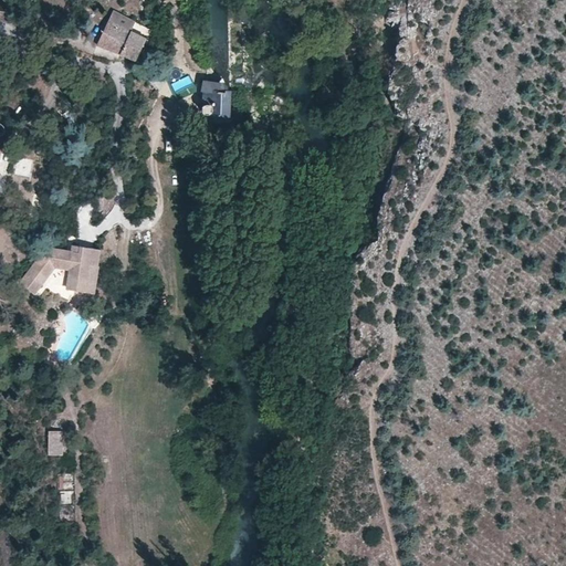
[(114,10),(109,20),(132,30),(136,21),(114,10)]
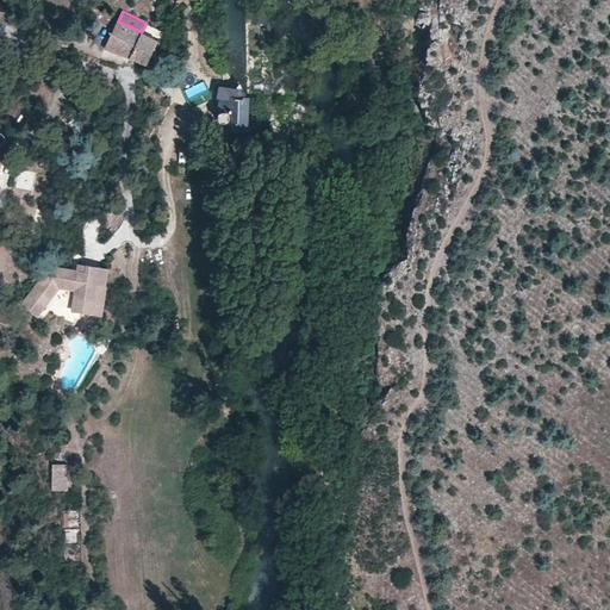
[(147,63),(147,62),(156,44),(157,41),(142,32),(118,22),(105,48),(147,63)]
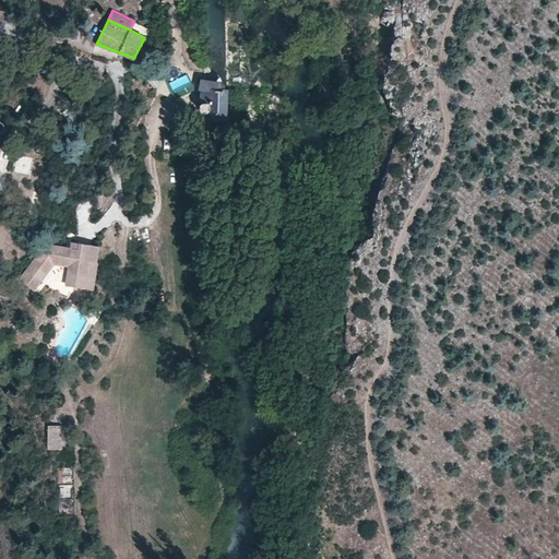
[(140,59),(150,42),(143,40),(134,57),(140,59)]
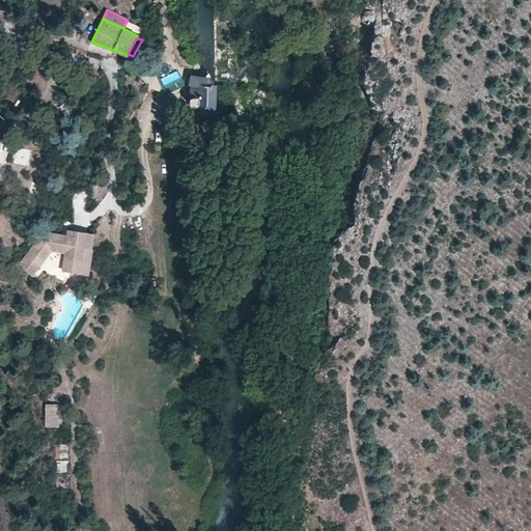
[(204,81),(193,80),(193,85),(192,107),(200,107),(200,108),(213,109),(214,86),(214,81),(204,81)]
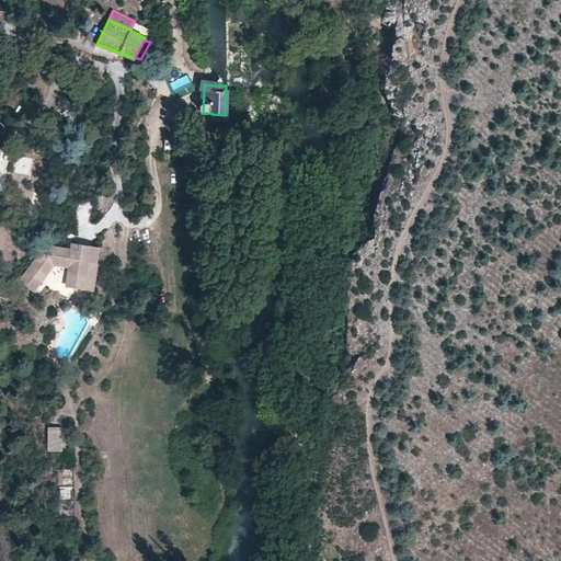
[(96,264),(99,248),(71,244),(70,250),(43,245),(21,275),(39,287),(55,266),(68,268),(67,286),(93,290),(98,264),(96,264)]
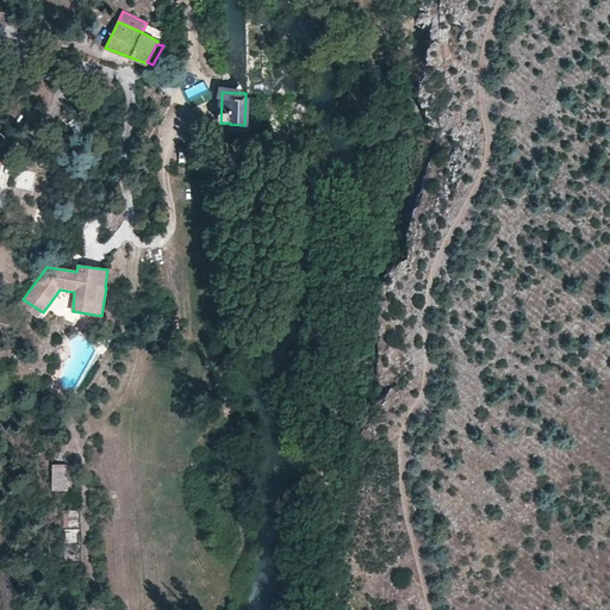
[(68,466),(53,466),(53,490),(68,491),(68,466)]
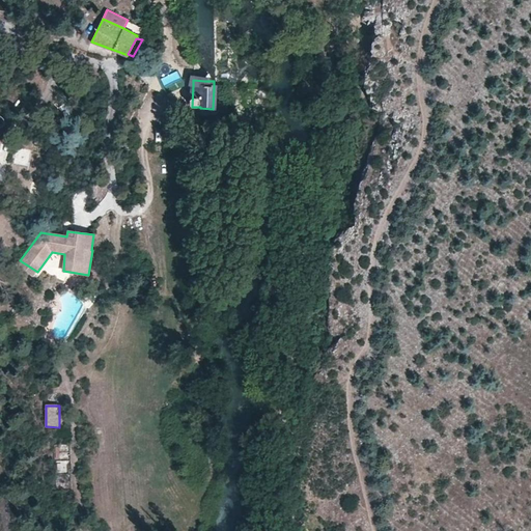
[(71,445),(54,446),(56,491),(73,490),(71,445)]
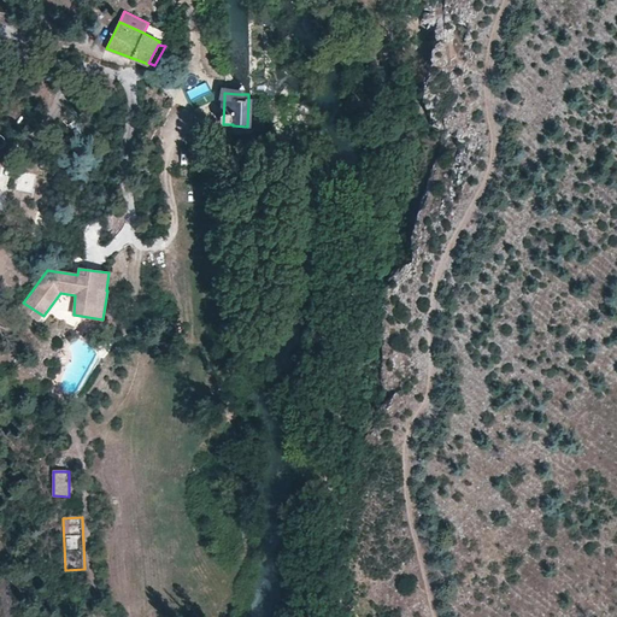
All buildings are outlined.
